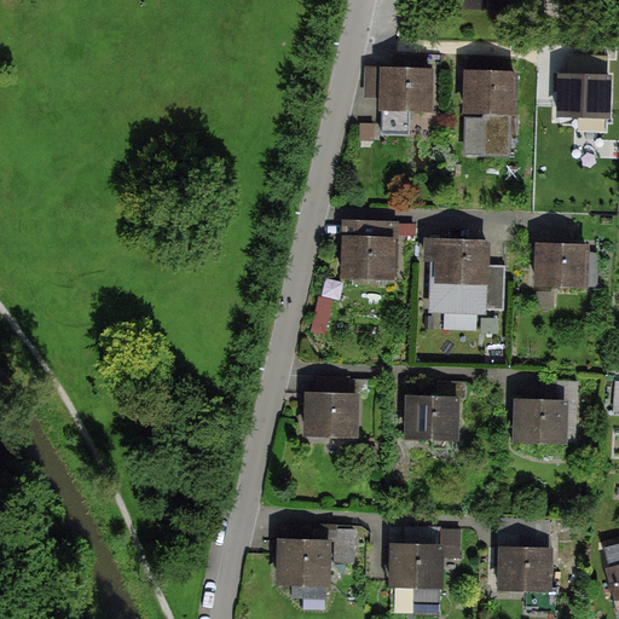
[(433,69),(370,67),(369,96),(385,96),(383,134),(409,136),(409,113),(431,114),(433,69)]
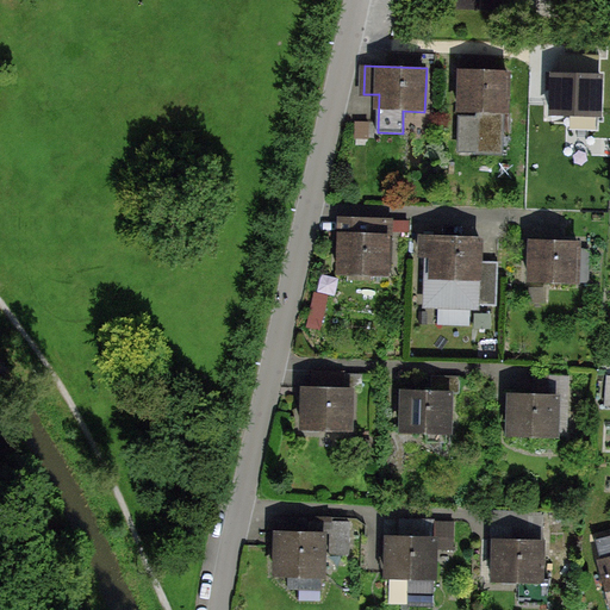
[(503,78),(459,76),(456,112),(500,114),(503,78)]
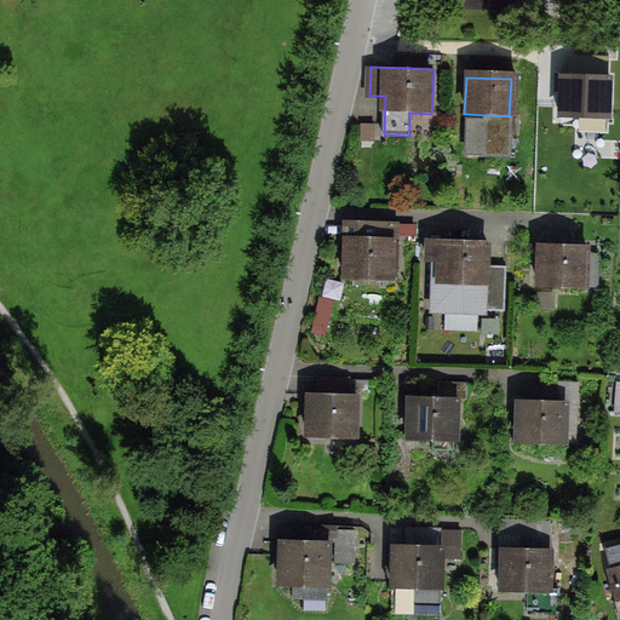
[(607,80),(557,78),(555,120),(606,121),(607,80)]
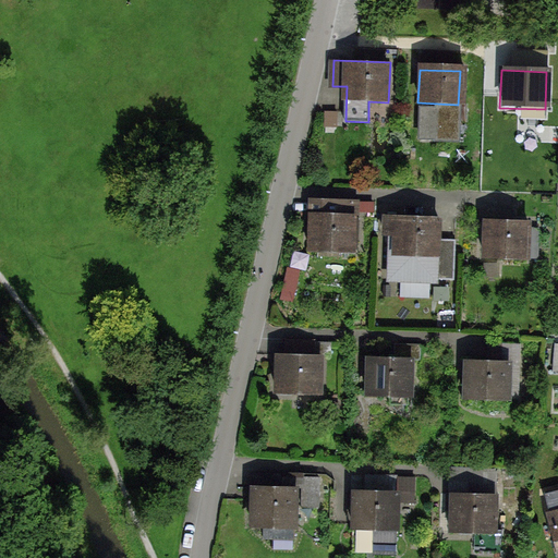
[(354,203),(311,202),(310,253),(353,253),(354,203)]
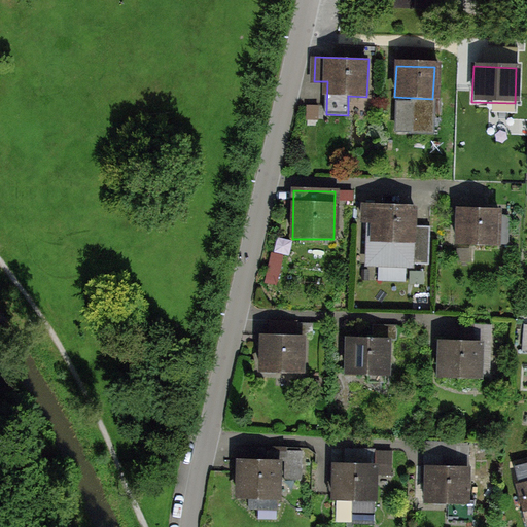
[(415,207),(364,206),(364,221),(376,221),(375,262),(430,264),(430,226),(414,226),(415,207)]
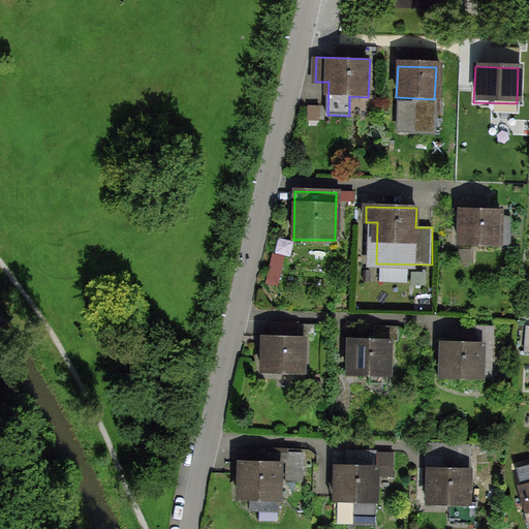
[(499,215),(460,213),(459,248),(498,249),(499,215)]
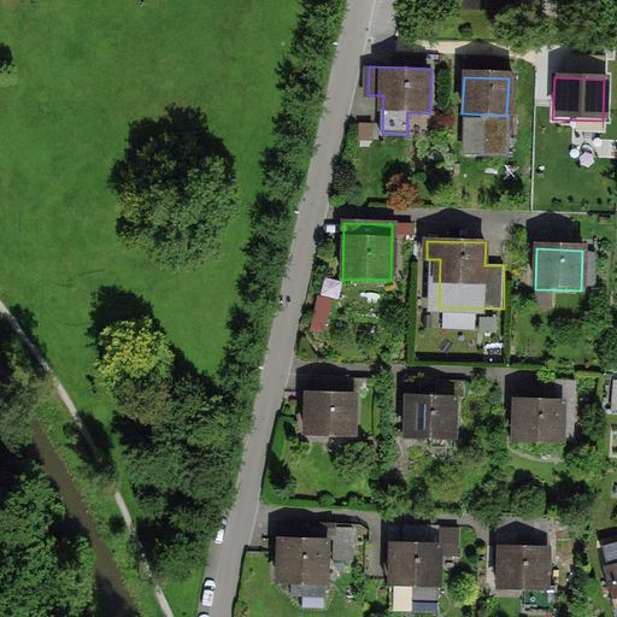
[(354,398),(306,397),(306,435),(353,436),(354,398)]
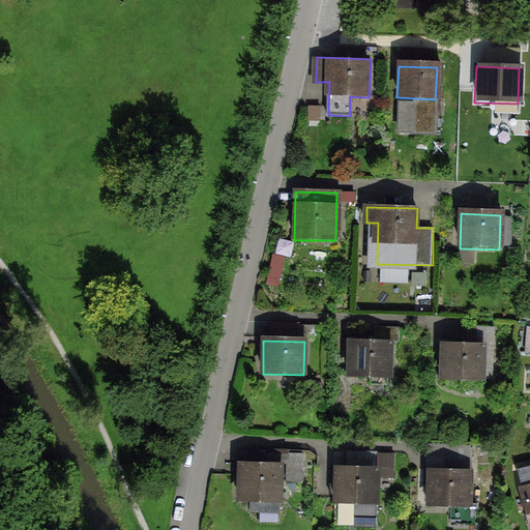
[(390,344),(346,344),(345,377),(390,378),(390,344)]
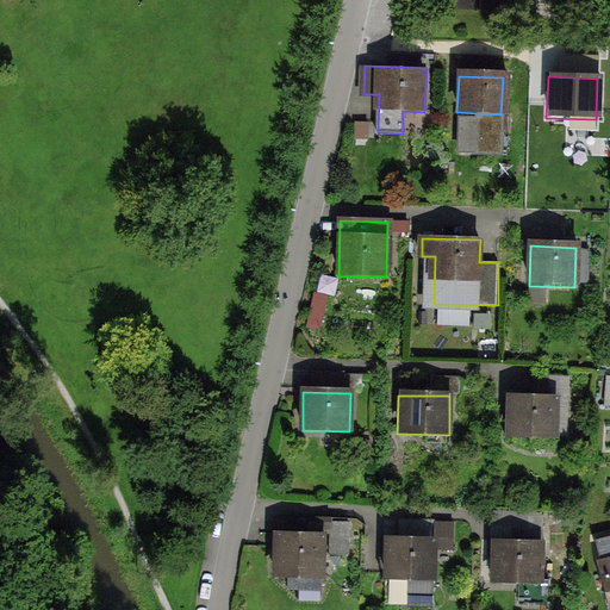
[(559,399),(505,397),(504,437),(558,440),(559,399)]
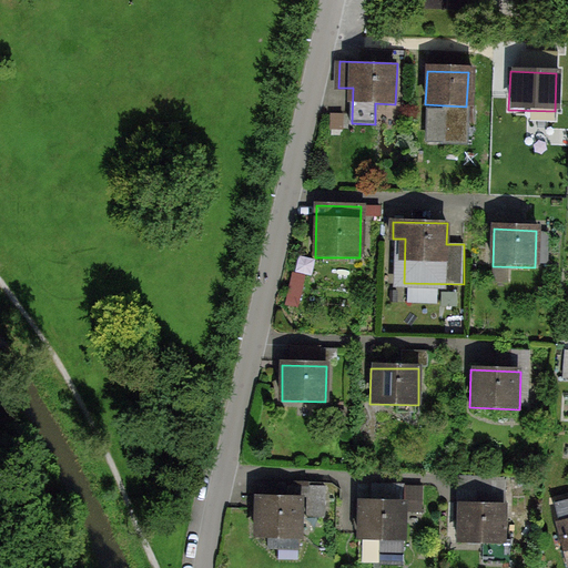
[(325,484),(307,483),(307,514),(324,514),(325,484)]
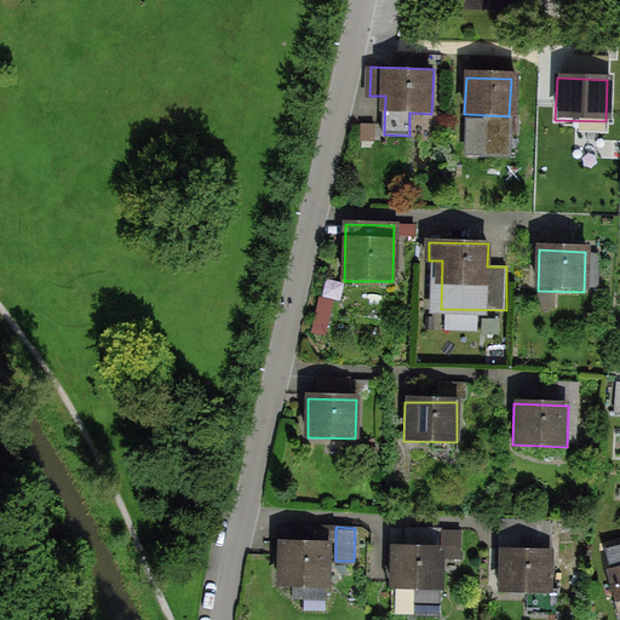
[(329,540),(282,539),(282,584),(294,584),(294,600),(327,600),(327,585),(329,585),(329,540)]
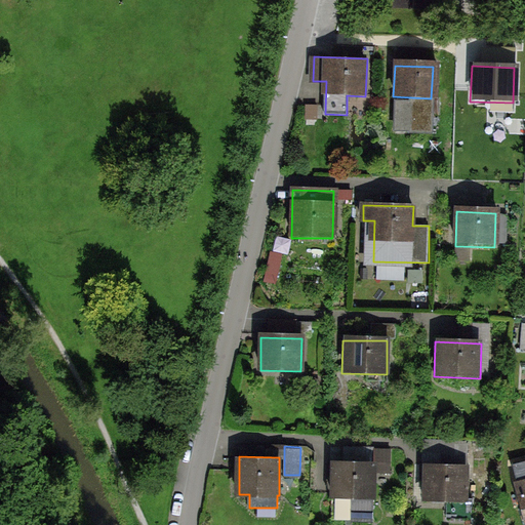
[(372,466),(334,463),(334,518),(371,520),(372,466)]
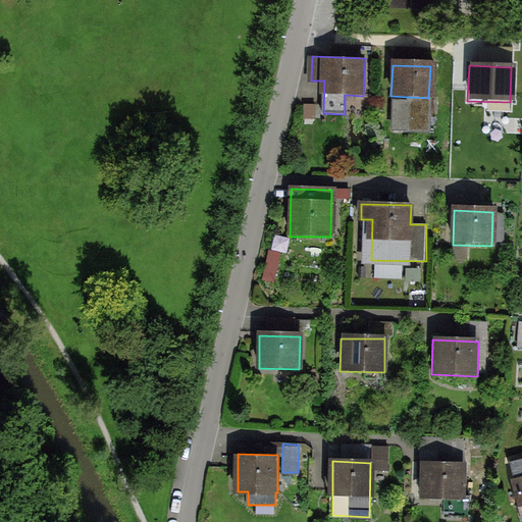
[(463,461),(425,461),(425,497),(463,497),(463,461)]
